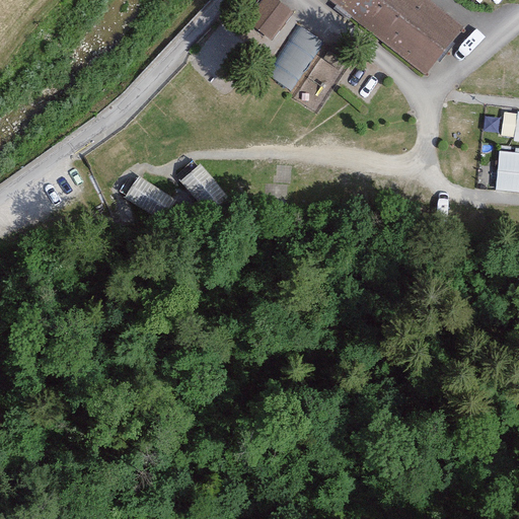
[(282,35),(294,5),(282,0),(256,0),(248,21),(282,35)]
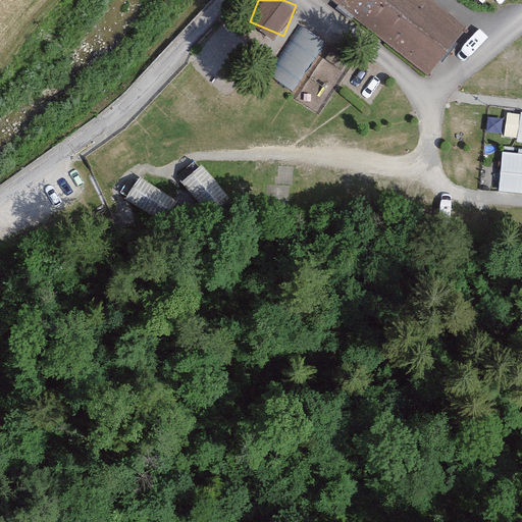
[(456,27),(418,0),(323,0),(422,72),(456,27)]
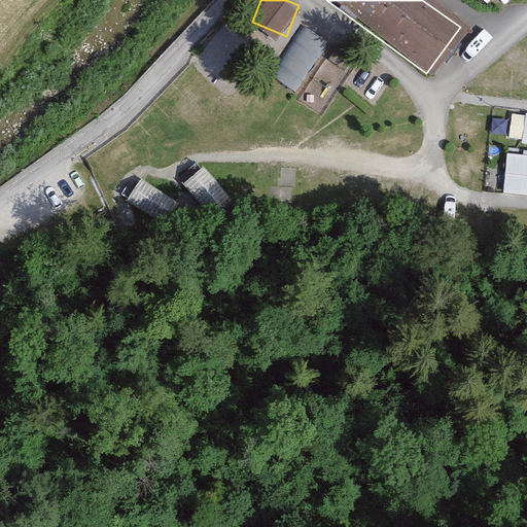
[(291,86),(329,45),(309,27),(271,68),(291,86)]
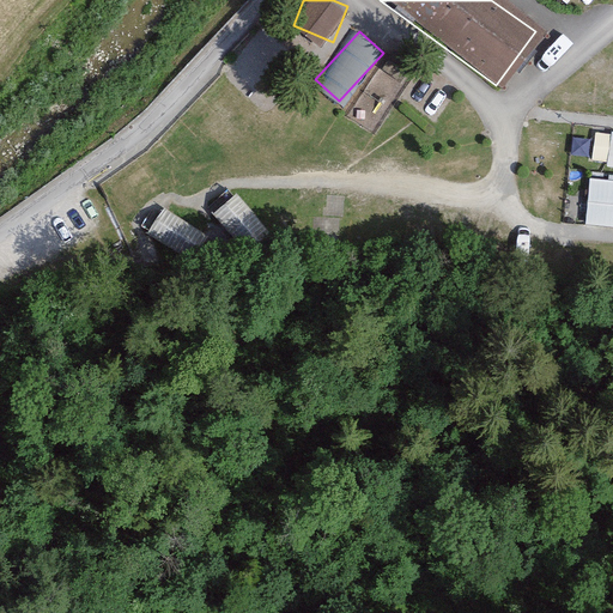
[(590,161),(612,161),(612,129),(592,129),(590,161)]
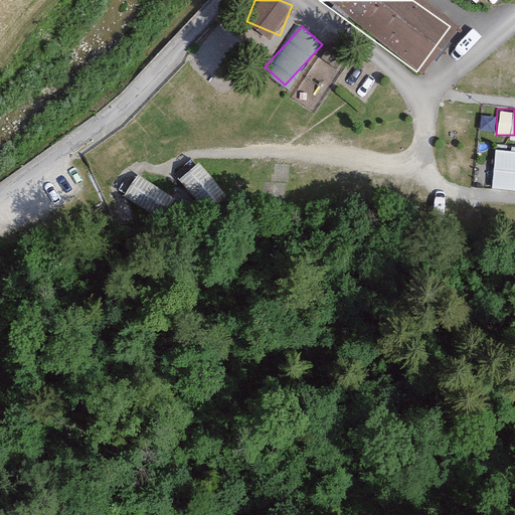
[(514,145),(495,145),(494,164),(481,163),(480,185),(514,186),(514,145)]
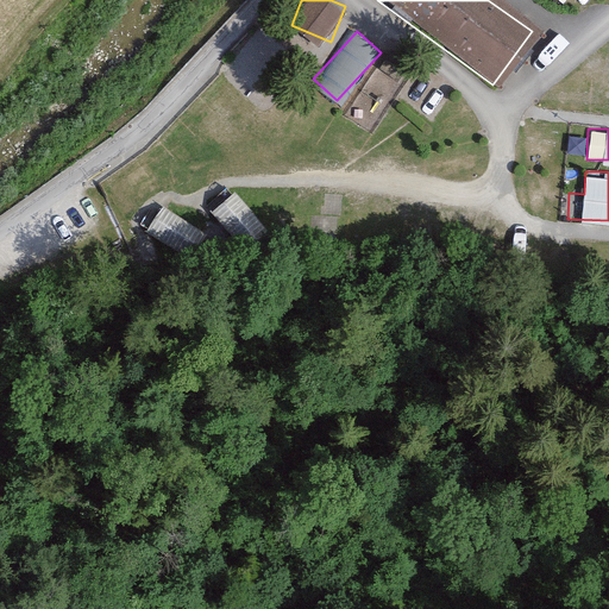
[(189,256),(206,231),(164,202),(148,227),(189,256)]
